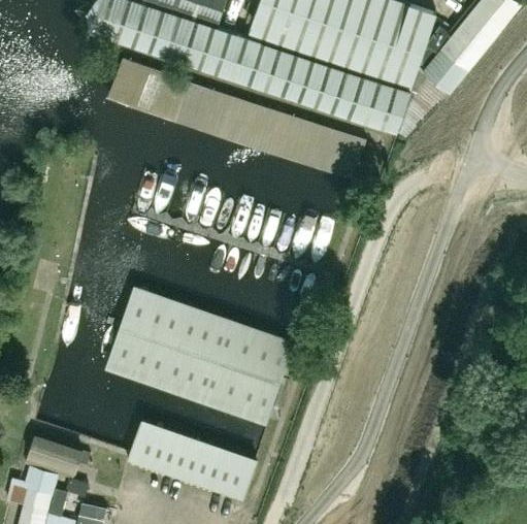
[(419,67),(436,12),(397,0),(260,0),(248,38),(217,28),(225,0),(139,0),(138,3),(129,0),(98,0),(89,31),(125,42),(126,42),(348,116),(396,132),(405,137),(437,103),(471,73),(467,69),(520,5),(514,0),(481,0),(441,48),(426,69),(419,67)]
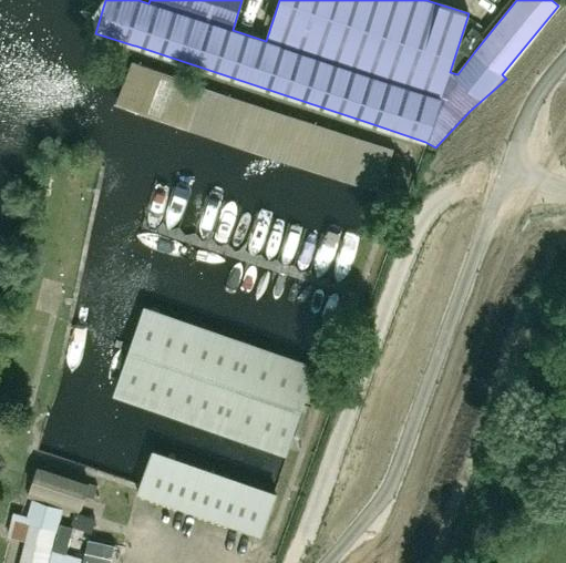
[(472,28),(458,49),(469,57),(484,37),(472,28)]
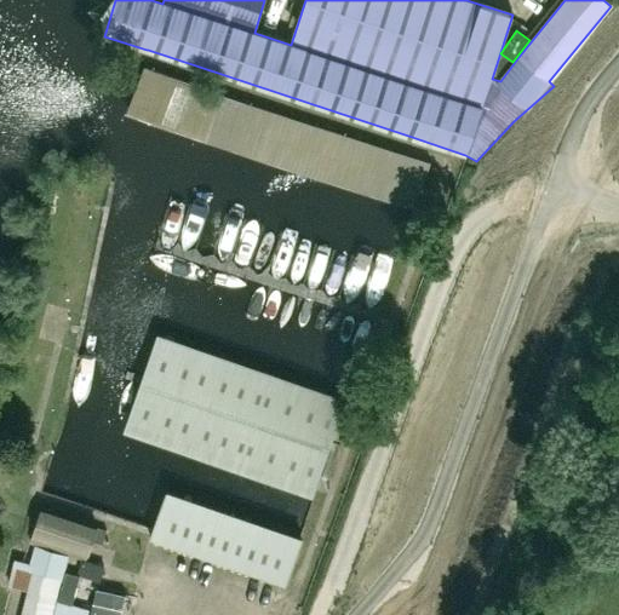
[(427,167),(142,74),(126,119),(412,212),(427,167)]
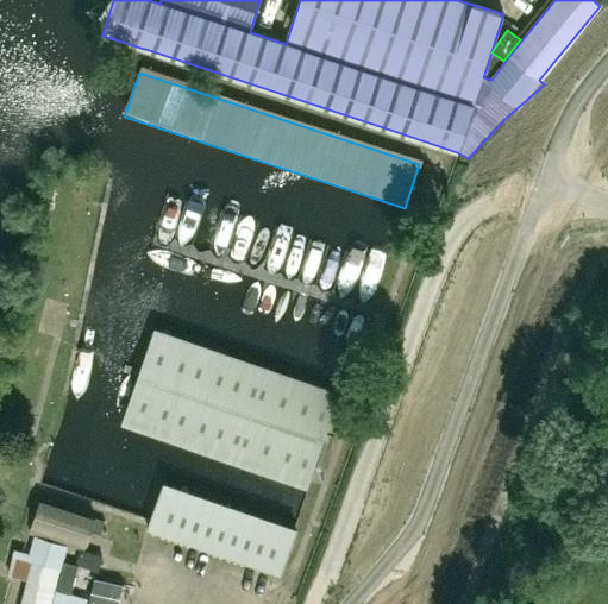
[(338,397),(154,333),(121,427),(305,490),(338,397)]
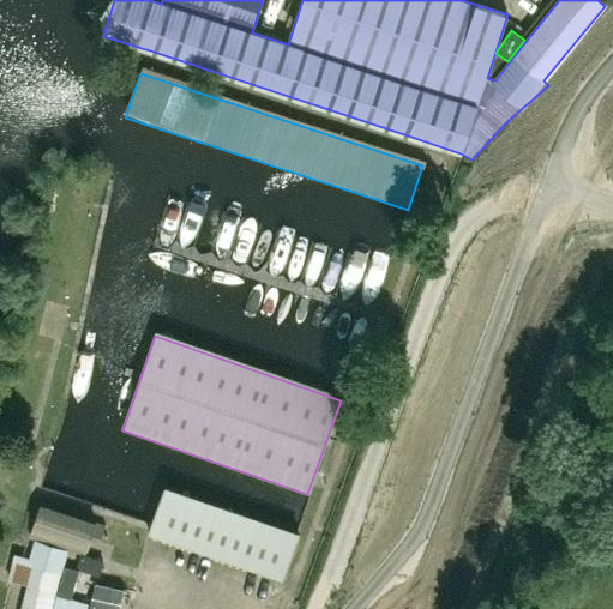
[(164,489),(151,525),(286,573),(299,536),(164,489)]
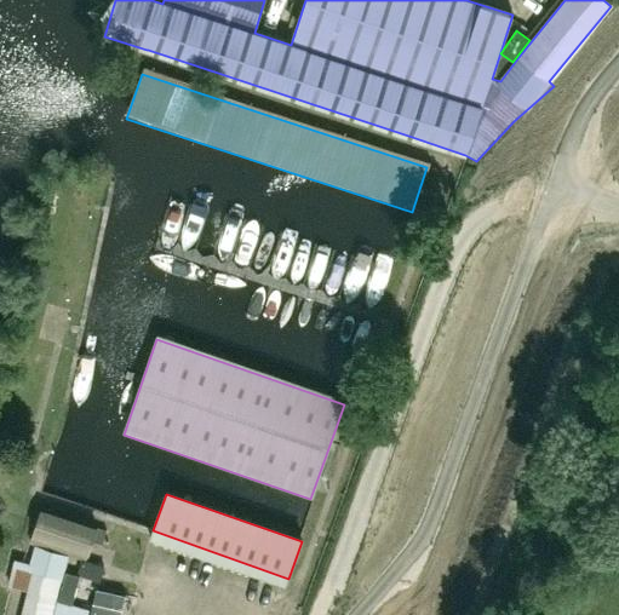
[(95,535),(96,532),(40,512),(33,535),(89,555),(90,550),(99,552),(104,539),(95,535)]
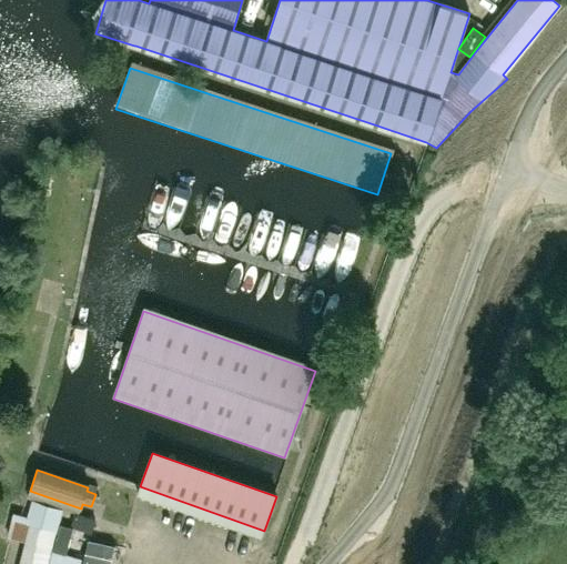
[(109,563),(113,549),(88,542),(81,563),(109,563)]
